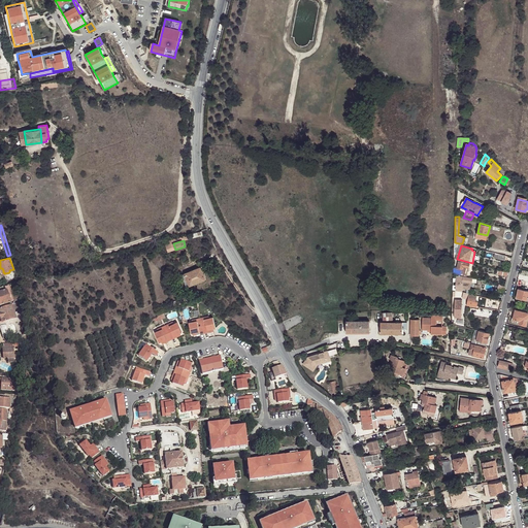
[(457,267),(454,267),(453,272),(466,275),(467,271),(469,263),(459,261),(457,267)]
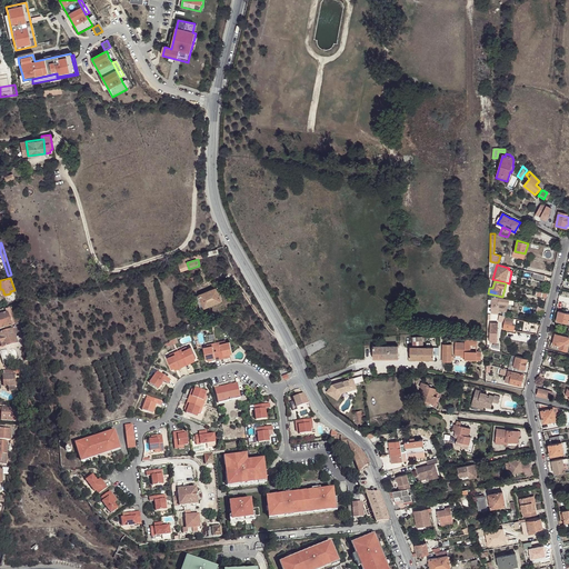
[(217,288),(199,295),(205,308),(222,301),(217,288)]
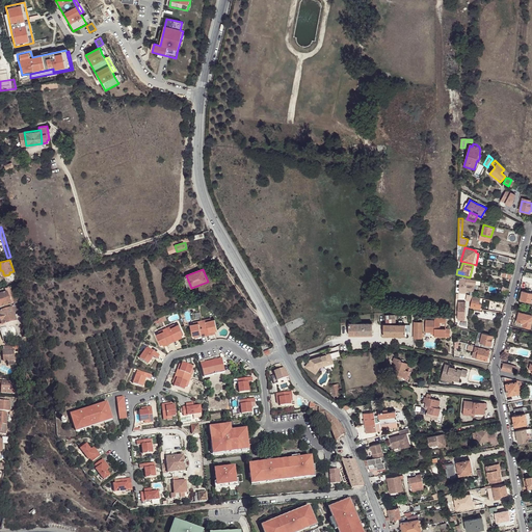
[(459,292),(461,293),(466,293),(466,291),(474,292),(475,286),(476,281),(459,277),(459,288),(457,288),(457,290),(459,290),(459,292)]
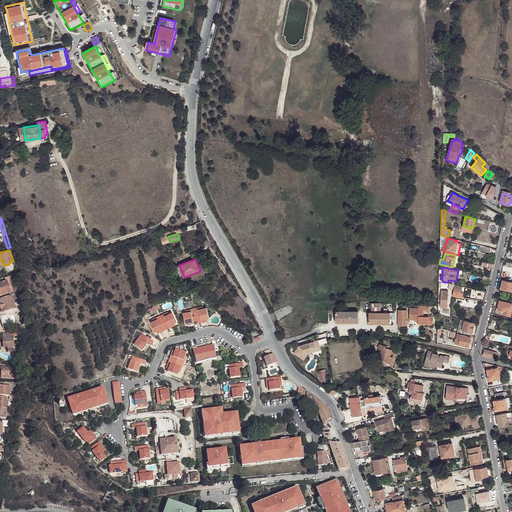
[(511,281),(503,280),(501,289),(511,291),(511,281)]
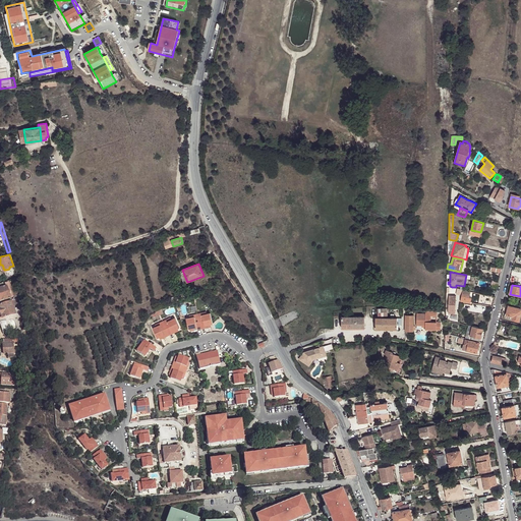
[(0,301),(11,298),(6,286),(0,287),(0,301)]
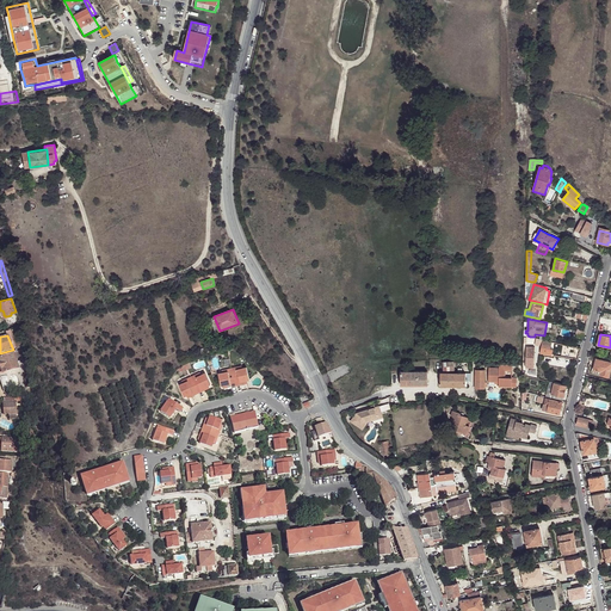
[(14,353),(0,357),(0,364),(2,372),(19,368),(14,353)]
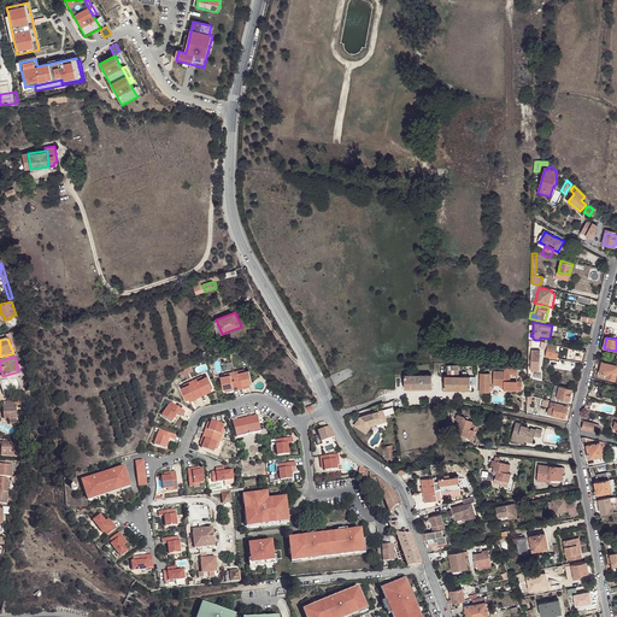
[(607,375),(607,378),(615,380),(616,370),(616,366),(603,363),(600,374),(607,375)]
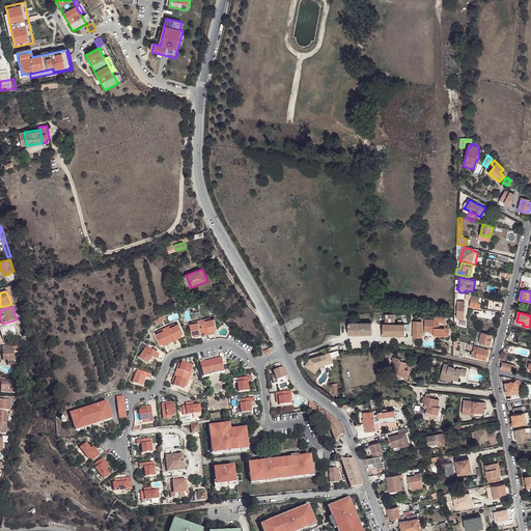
[(429,331),(434,331),(434,332),(432,334),(448,335),(448,328),(446,328),(446,322),(444,322),(444,317),(434,317),(434,319),(425,319),(424,331),(429,331)]
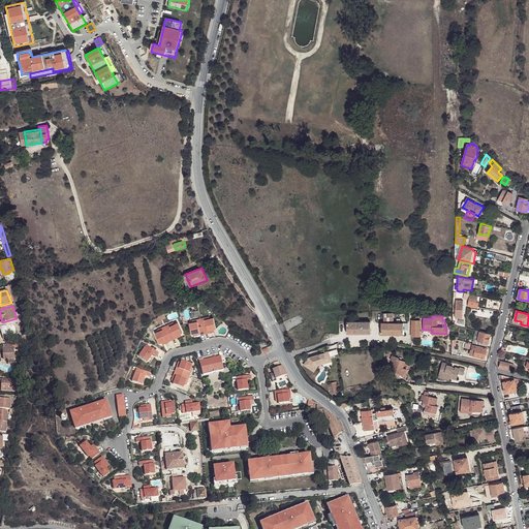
[(206,317),(201,318),(205,333),(209,332),(208,330),(214,329),(216,328),(214,317),(210,318),(206,319),(206,317)]
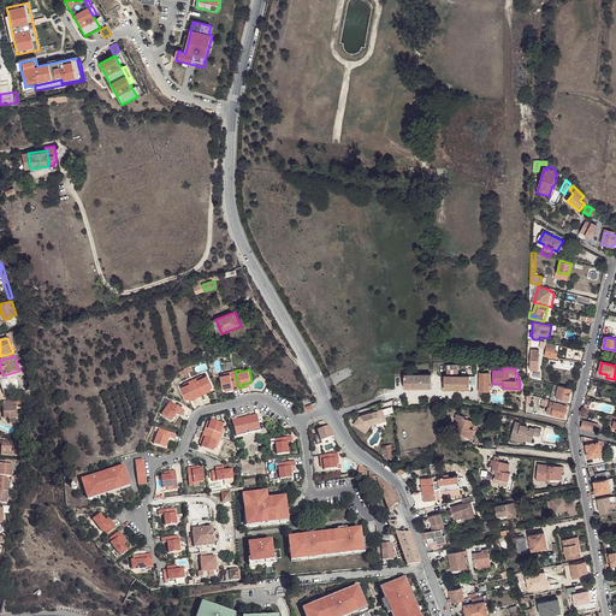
[(235,371),(230,372),(230,374),(225,375),(220,377),(223,389),(226,388),(232,386),(234,389),(238,388),(235,371)]
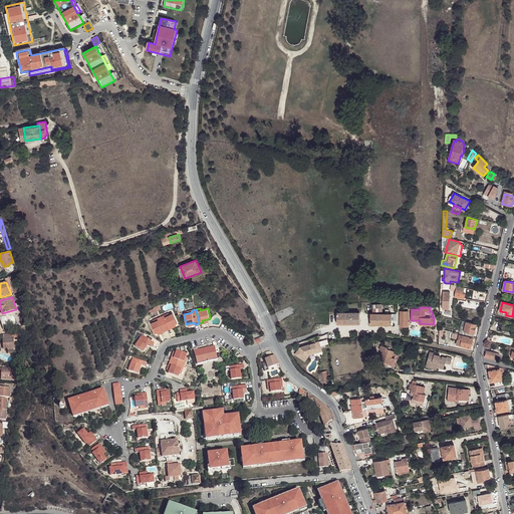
[(337,314),(337,324),(360,323),(360,312),(337,312),(337,314)]
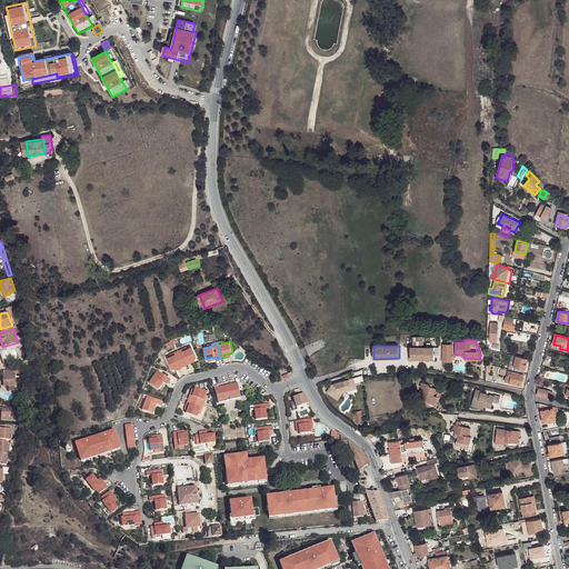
[(182,349),(179,351),(186,366),(189,363),(188,361),(195,359),(197,358),(191,347),(188,349),(183,351),(182,349)]
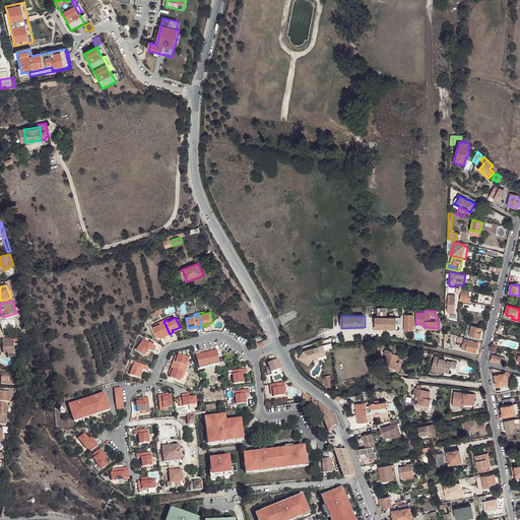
[(386,318),(375,317),(375,328),(386,328),(386,318)]
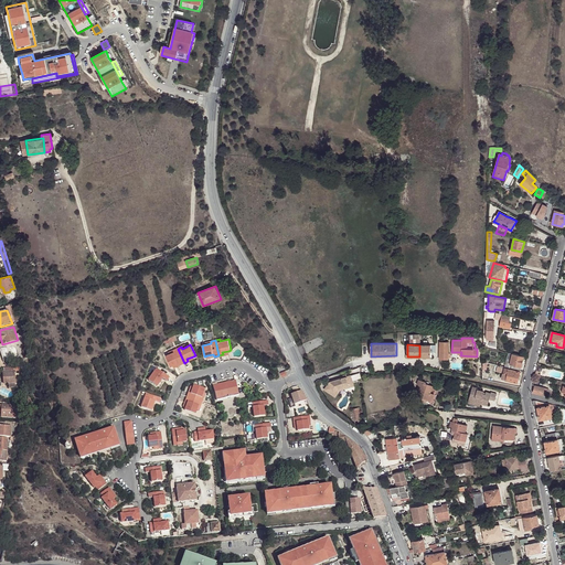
[(419,345),(419,356),(424,356),(426,356),(430,356),(430,352),(436,352),(436,345),(430,345),(419,345)]
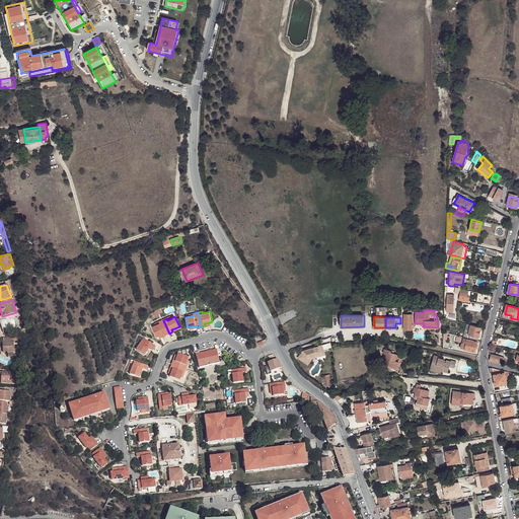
[(169,334),(163,320),(159,321),(160,323),(156,325),(152,327),(157,337),(159,336),(164,334),(165,336),(169,334)]
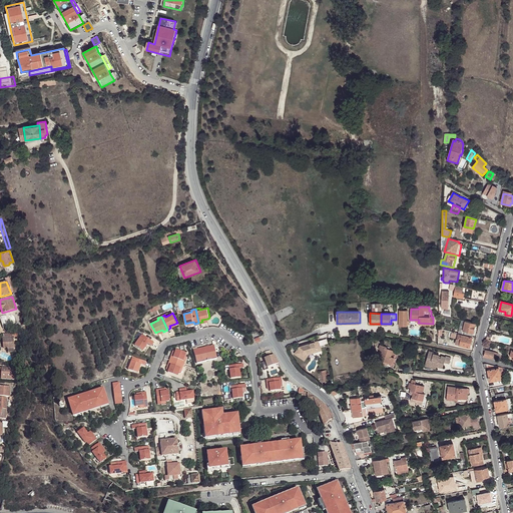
[(475,325),(461,321),(458,334),(461,334),(462,335),(462,334),(463,331),(473,334),(475,325)]
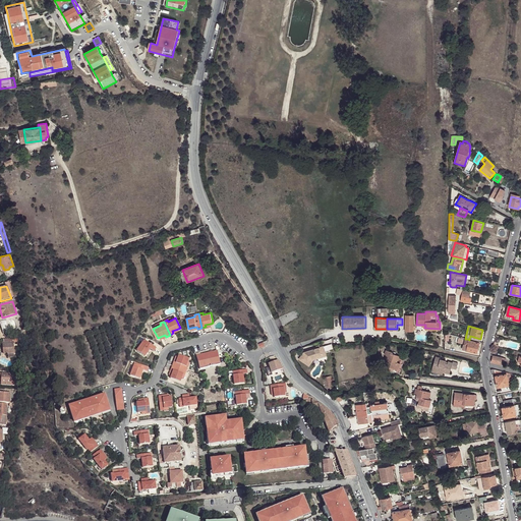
[(479,343),(468,340),(468,339),(465,339),(459,337),(458,343),(464,344),(467,345),(466,350),(477,353),(479,343)]
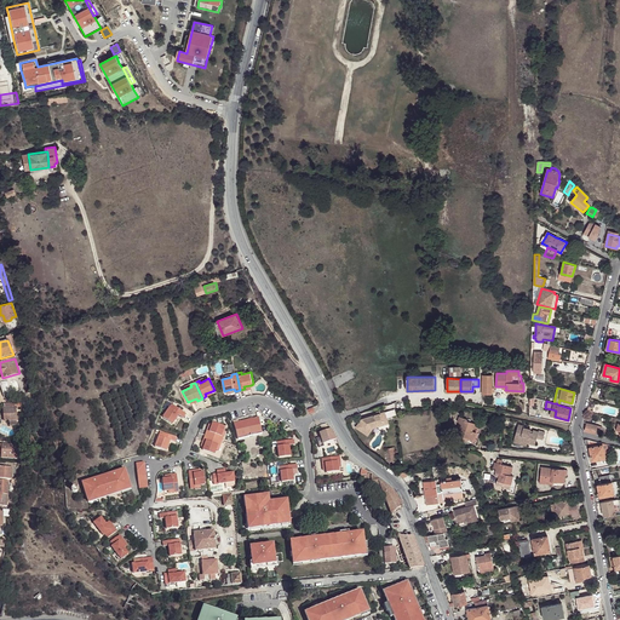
[(172,403),(162,417),(172,424),(178,414),(183,418),(185,413),(172,403)]
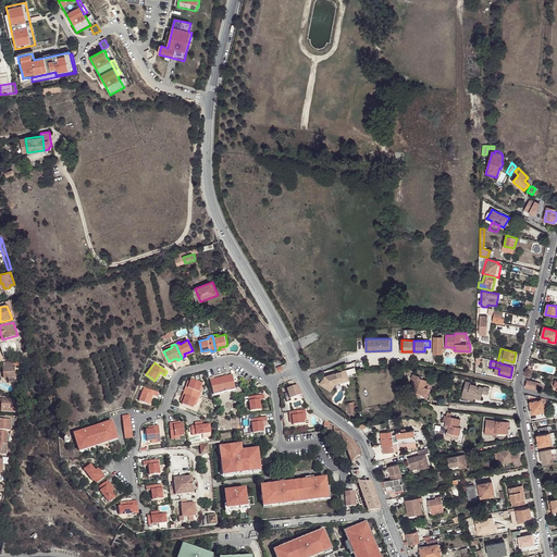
[(14,366),(4,367),(3,367),(4,379),(11,378),(14,378),(15,378),(14,366)]
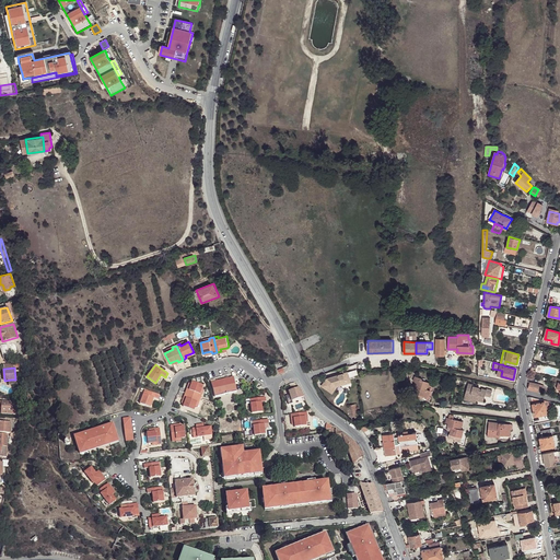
[(349,373),(345,373),(341,374),(327,378),(322,386),(330,393),(336,385),(351,381),(349,373)]
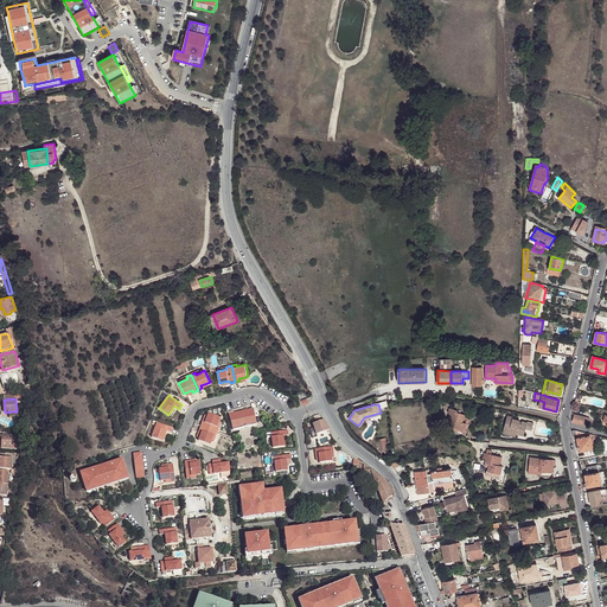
[(231,414),(228,415),(234,429),(256,425),(253,409),(231,414)]
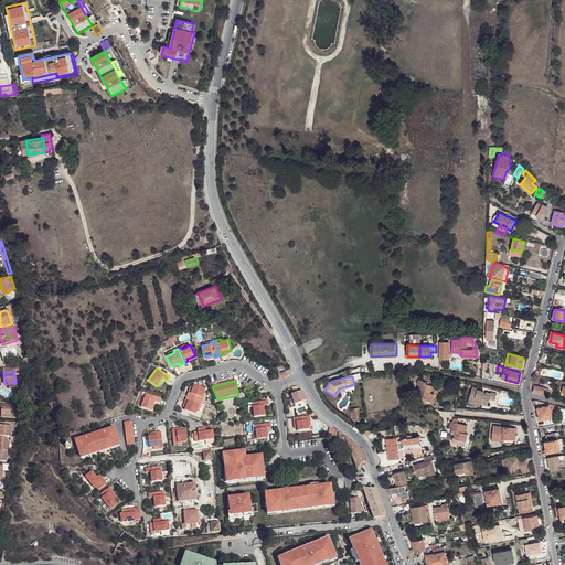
[(415,396),(419,397),(424,400),(432,402),(434,395),(429,393),(432,386),(425,384),(425,383),(418,381),(416,385),(418,386),(415,396)]
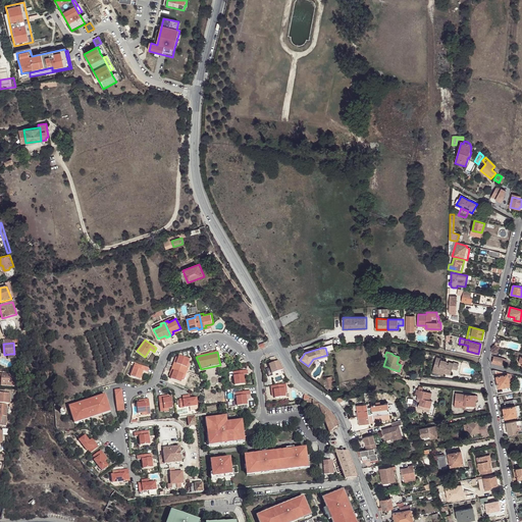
[(493,356),(492,363),(501,365),(503,358),(493,356)]
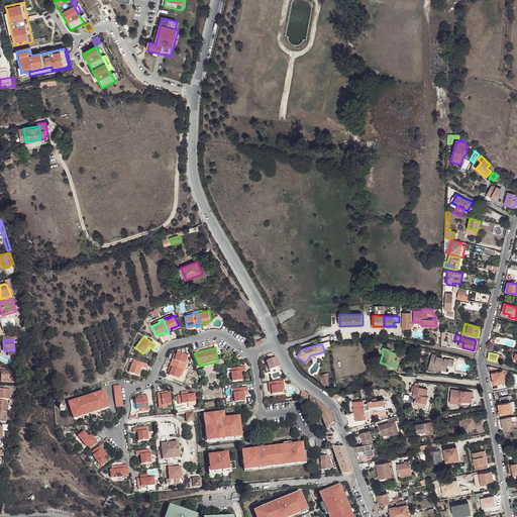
[(175,360),(174,364),(186,369),(187,369),(189,366),(187,365),(188,360),(190,356),(180,353),(179,355),(177,360),(175,360)]
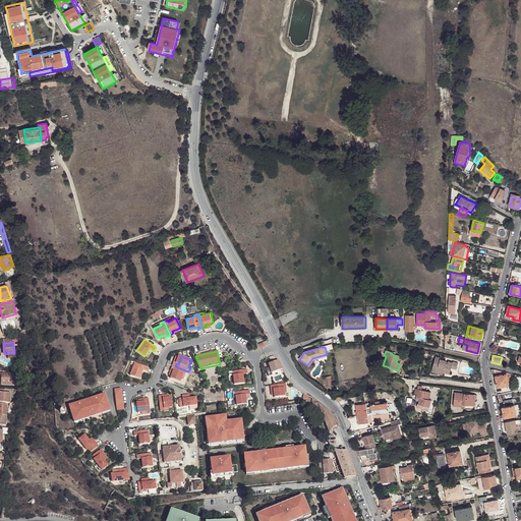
[(436,357),(432,369),(444,372),(450,373),(452,368),(457,369),(458,363),(453,362),(453,363),(448,361),(448,362),(448,364),(446,363),(446,362),(446,361),(441,359),(441,358),(436,357)]
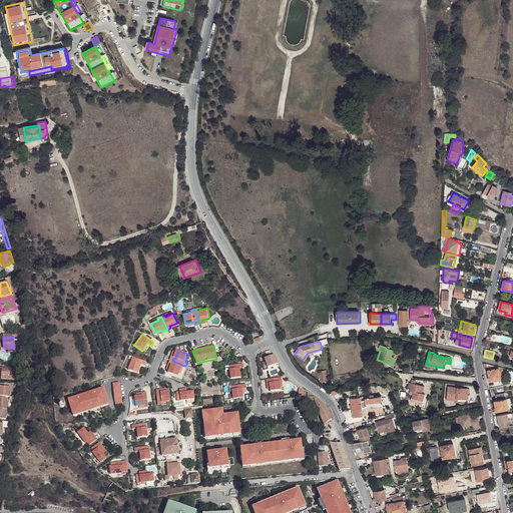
[(278,364),(274,356),(266,359),(267,362),(263,363),(265,371),(269,370),(269,367),(278,364)]
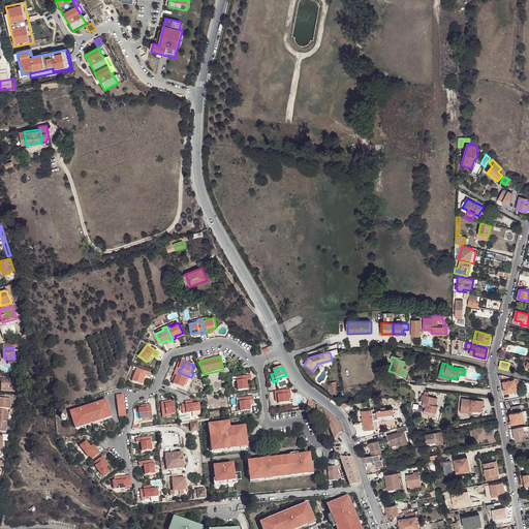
[(137,368),(132,381),(142,384),(145,375),(149,377),(151,373),(137,368)]
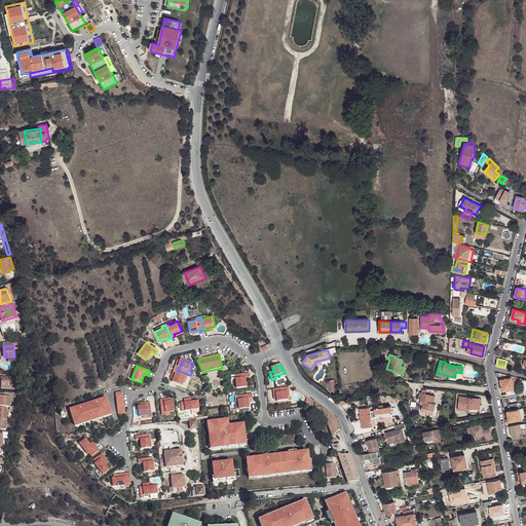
[(189,375),(177,370),(175,374),(178,375),(176,380),(175,382),(184,386),(186,383),(187,378),(189,379),(190,375),(189,375)]
